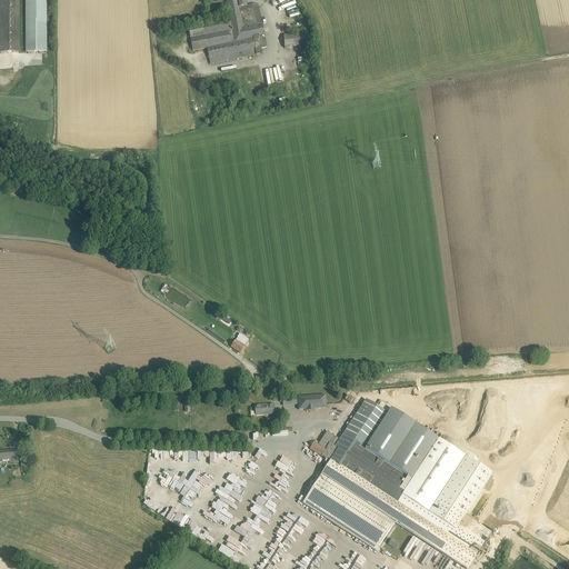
[(0,0),(1,52),(19,52),(18,0),(0,0)]
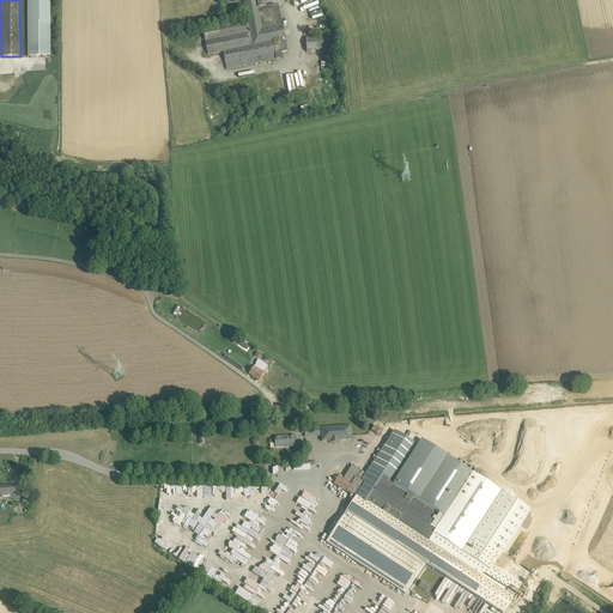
[(49,0),(26,0),(28,56),(50,56),(49,0)]
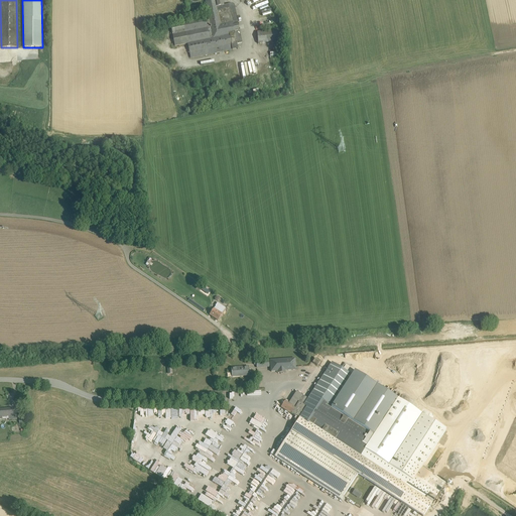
[(183,22),(170,25),(175,46),(187,43),(190,58),(217,53),(226,51),(238,49),(237,44),(242,43),(234,3),(224,5),(223,0),(214,0),(211,1),(210,0),(206,0),(209,17),(183,22)]
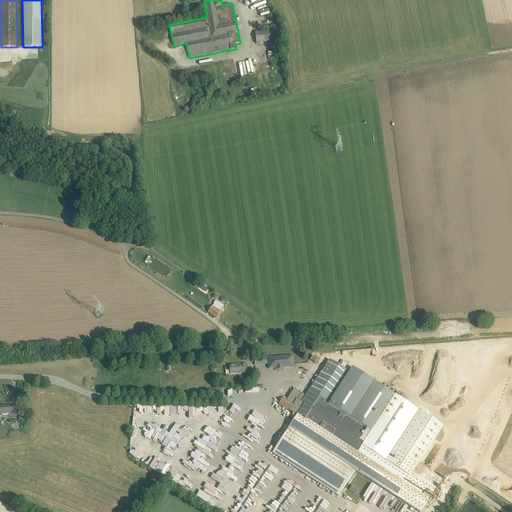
[(255,32),(256,44),(276,42),(275,31),(255,32)]
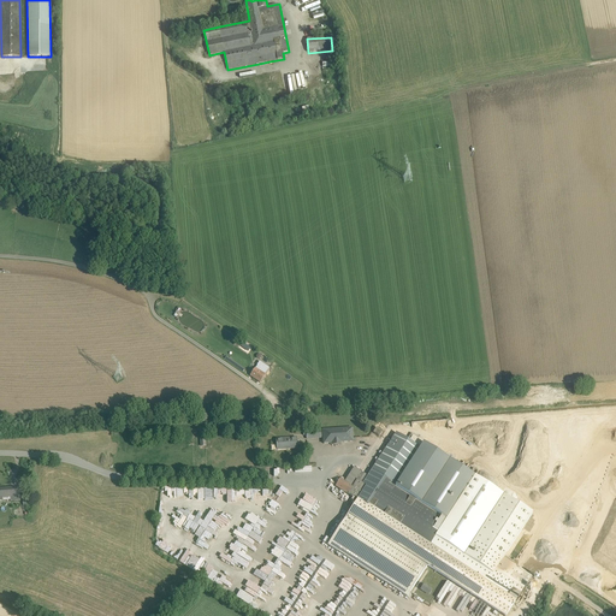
[(188,49),(189,46),(173,40),(172,43),(188,49)]
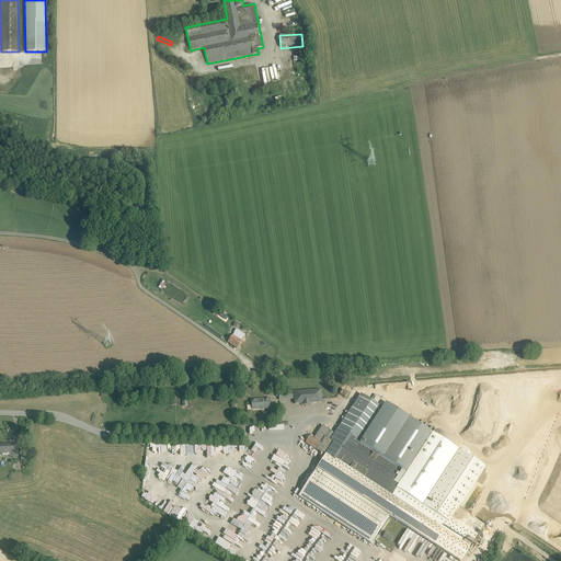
[(285,102),(289,101),(284,87),(281,88),(285,102)]
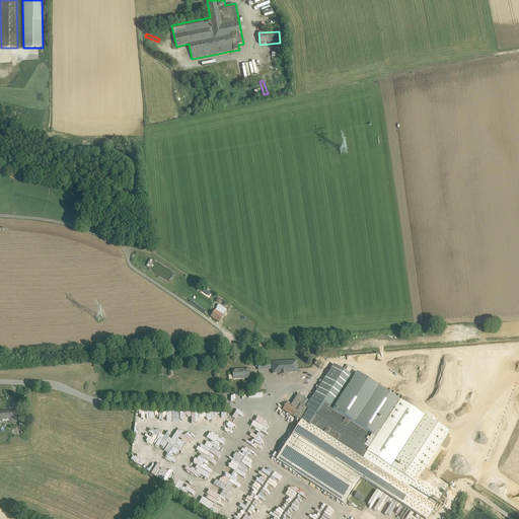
[(190,303),(199,309),(205,313),(207,311),(191,300),(190,303)]
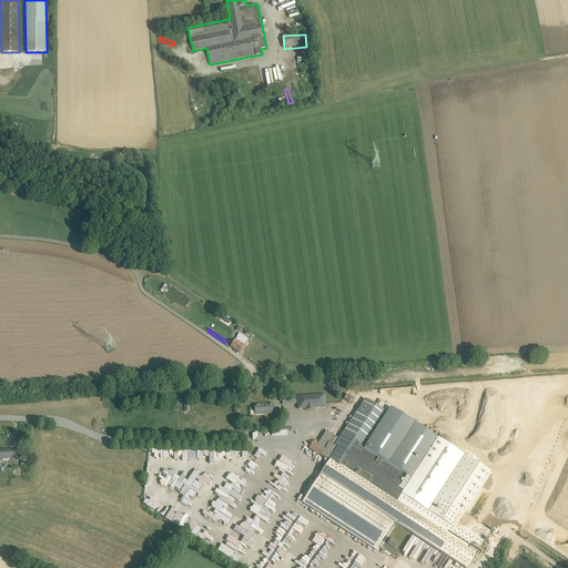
[(231,346),(240,353),(249,338),(244,336),(240,333),(235,338),(231,346)]
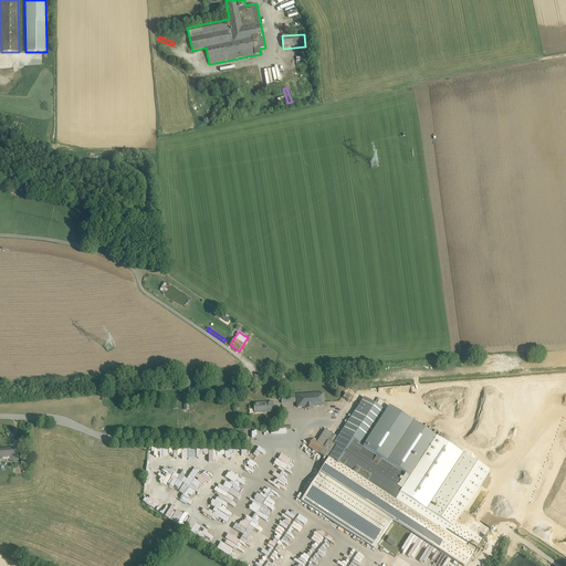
[(324,392),(296,395),(297,408),(304,408),(304,409),(314,409),(313,407),(325,406),(324,392)]
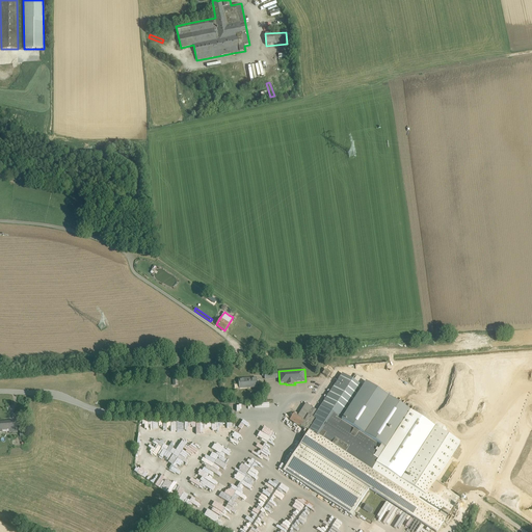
[(282,473),(350,517),(368,491),(429,531),(436,531),(445,520),(459,498),(434,482),(459,444),(409,411),(407,416),(342,374),(318,411),(307,404),(298,417),(294,414),(290,420),(309,432),(282,473)]
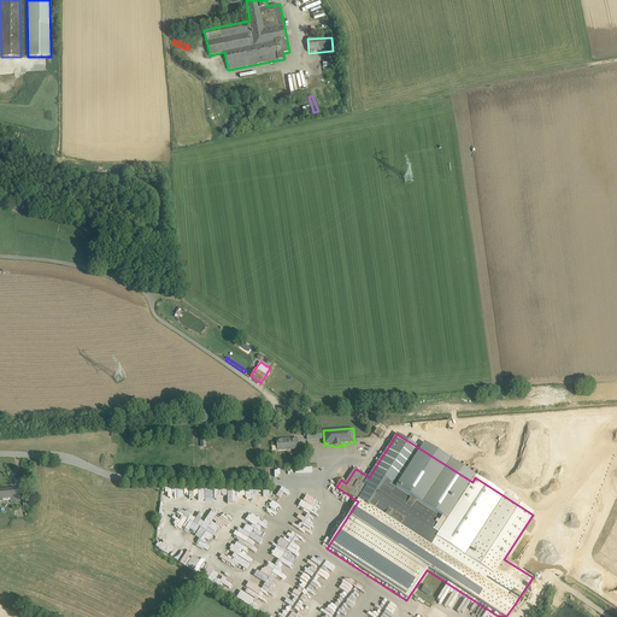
[(277,445),(276,445),(276,446),(277,446),(277,451),(298,448),(297,439),(277,440),(277,445)]
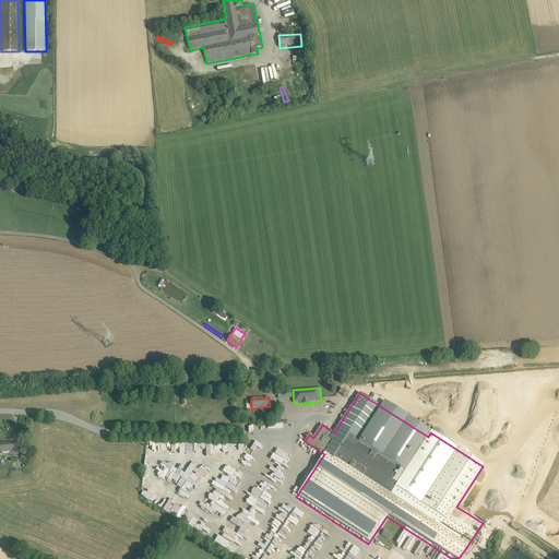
[(254,441),(250,450),(248,448),(245,454),(253,460),(261,445),(254,441)]
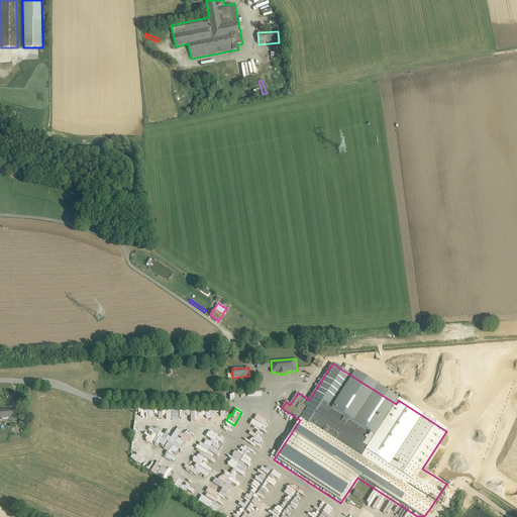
[(0,409),(0,420),(2,420),(2,417),(8,417),(9,421),(17,420),(16,414),(13,414),(13,409),(0,409)]
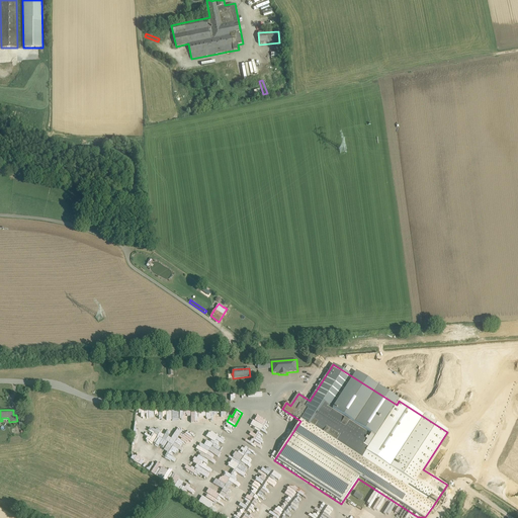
[(220,420),(220,412),(149,410),(149,414),(155,414),(155,416),(178,417),(182,417),(182,422),(188,422),(188,418),(217,418),(217,420),(220,420)]
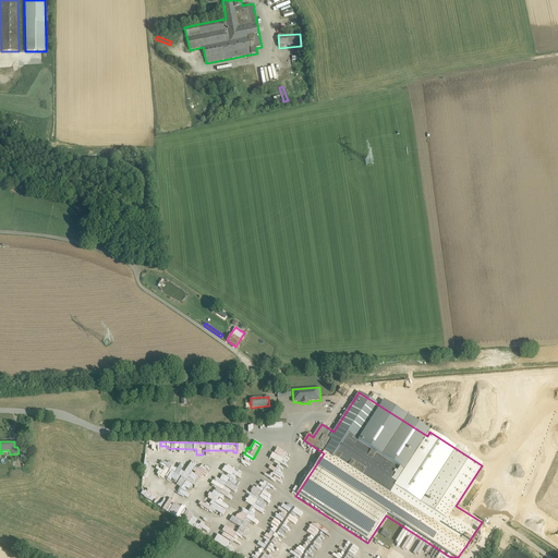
[(271,465),(278,470),(276,474),(280,476),(284,469),(282,468),(287,462),(277,456),(271,465)]
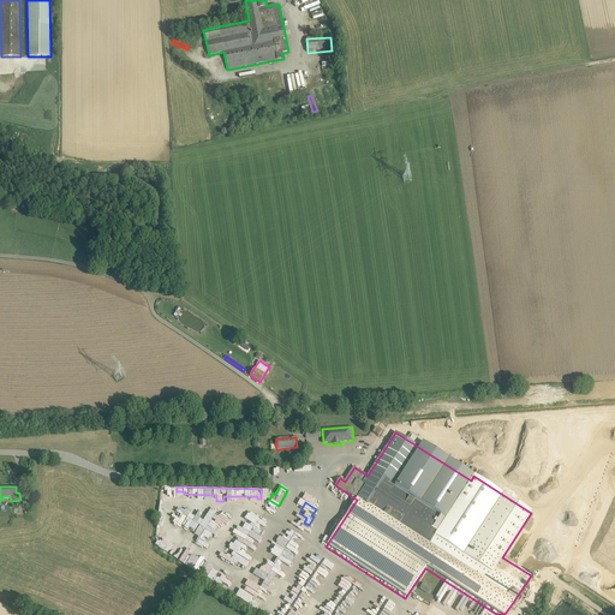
[(195,538),(209,548),(224,529),(216,524),(218,518),(230,520),(230,518),(224,514),(224,515),(216,513),(209,525),(207,524),(203,523),(199,521),(202,512),(192,509),(192,511),(187,509),(181,519),(175,518),(173,519),(173,521),(178,524),(177,527),(184,529),(186,525),(192,526),(191,533),(196,536),(195,538)]
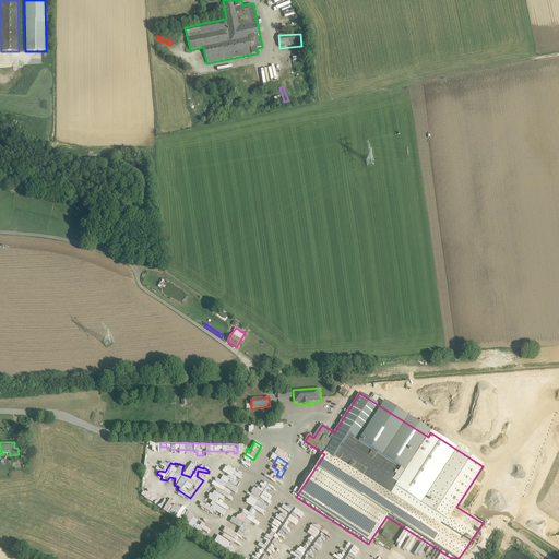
[(232,478),(229,483),(237,487),(241,480),(242,482),(246,476),(228,465),(223,473),(232,478)]
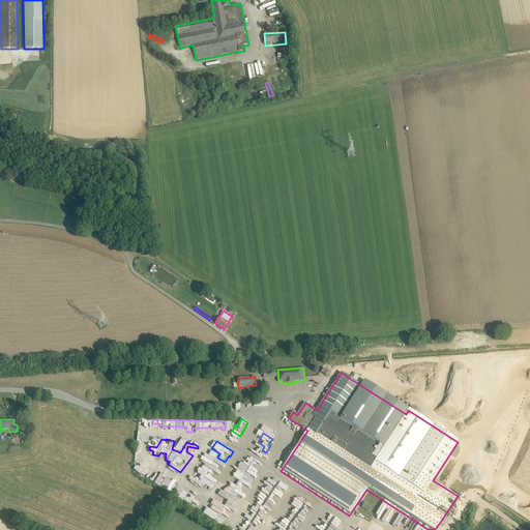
[(201,474),(198,479),(209,487),(214,477),(216,478),(223,466),(214,461),(216,457),(205,451),(197,466),(204,470),(201,475),(201,474)]
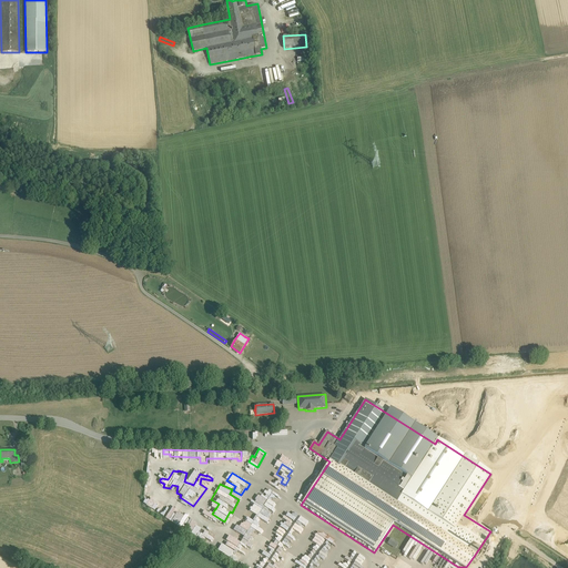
[(149,493),(142,504),(174,524),(181,513),(176,510),(175,513),(163,505),(164,501),(161,500),(158,505),(151,500),(154,496),(149,493)]
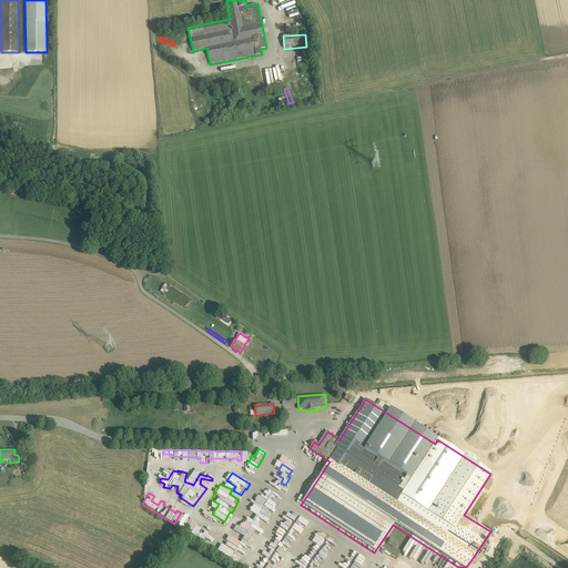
[(277,538),(272,548),(276,551),(286,535),(291,537),(293,533),(298,536),(300,534),(298,533),(302,527),(297,525),(303,516),(295,511),(286,526),(284,524),(280,531),(280,530),(275,538),(277,538)]
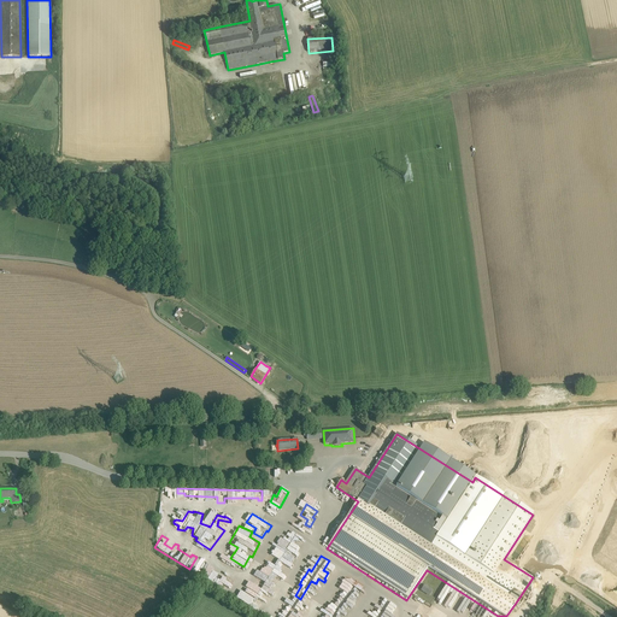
[(197,562),(192,570),(212,582),(216,575),(210,571),(215,565),(206,560),(204,565),(197,562)]
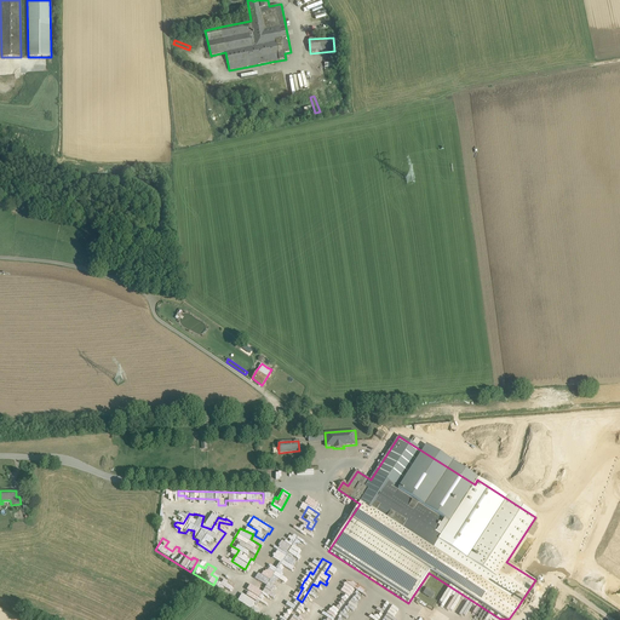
[(231,585),(235,579),(225,574),(222,580),(231,585)]
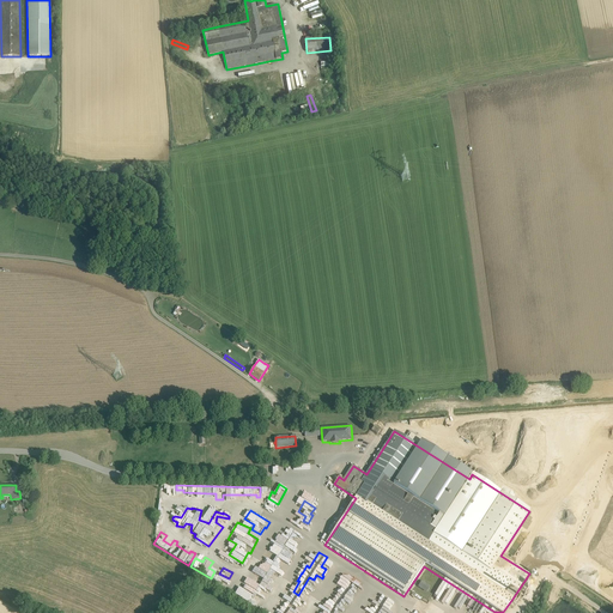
[(346,589),(353,592),(356,584),(359,587),(362,580),(352,576),(349,582),(340,578),(338,584),(346,588),(346,589)]
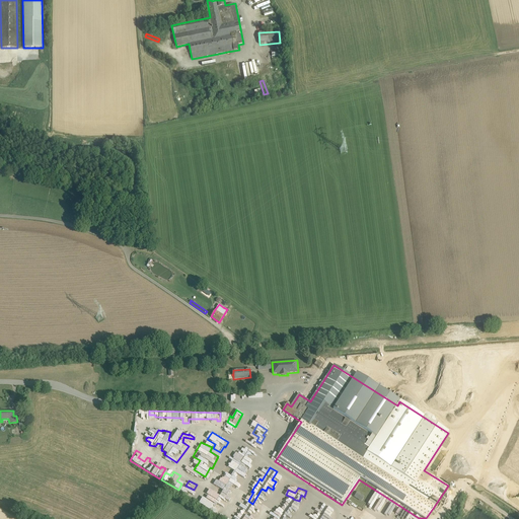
[(285,514),(290,516),(293,511),(290,509),(291,507),(292,505),(289,504),(291,498),(283,494),(282,496),(283,497),(282,500),(286,502),(283,508),(287,509),(285,514)]
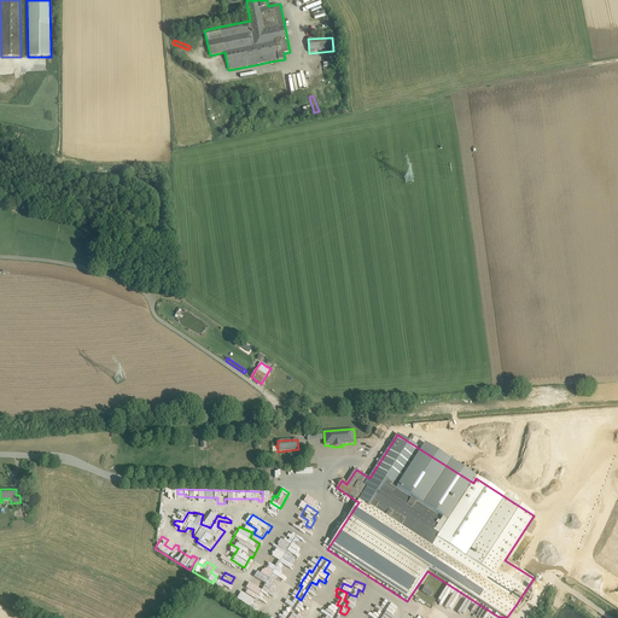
[(347,617),(338,611),(336,607),(328,601),(326,605),(328,607),(332,612),(327,617),(347,617)]
